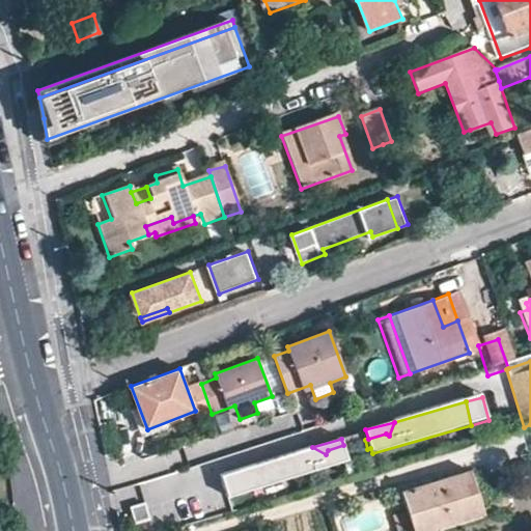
[(326,454),(312,447),(221,474),(227,495),(347,460),(343,445),(328,450),(326,454)]
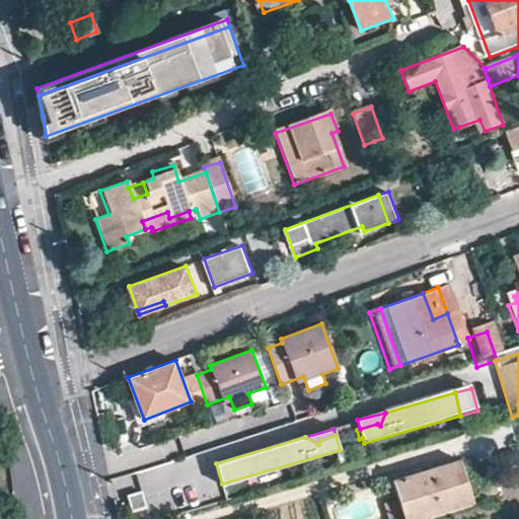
[(391,482),(400,518),(427,518),(470,510),(459,466),(391,482)]
